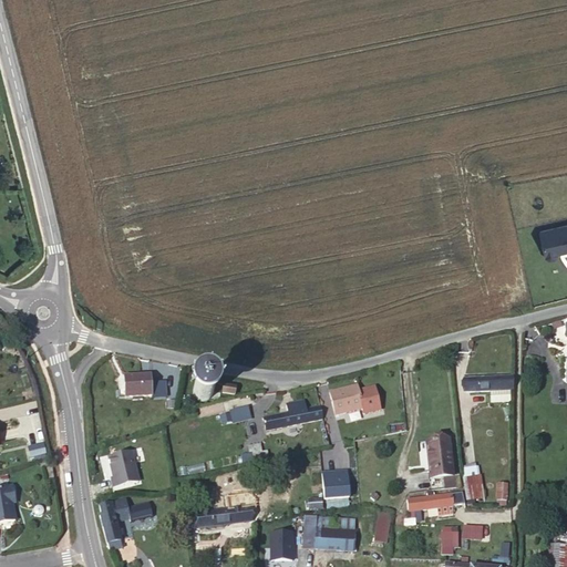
[(566,222),(537,228),(544,257),(566,251),(566,222)]
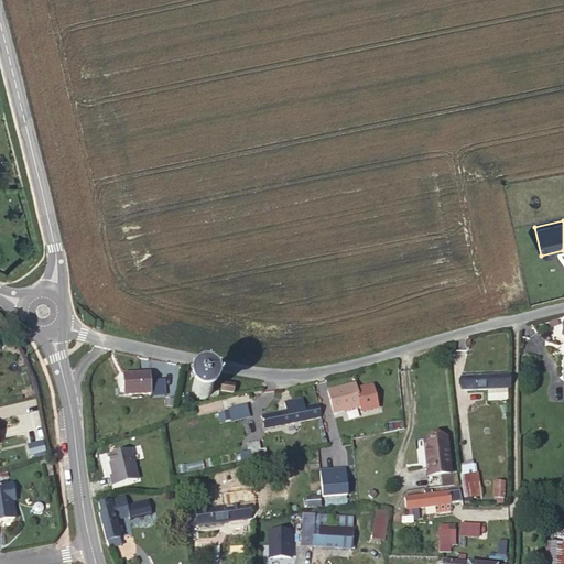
[(123,376),(125,396),(151,394),(149,373),(123,376)]
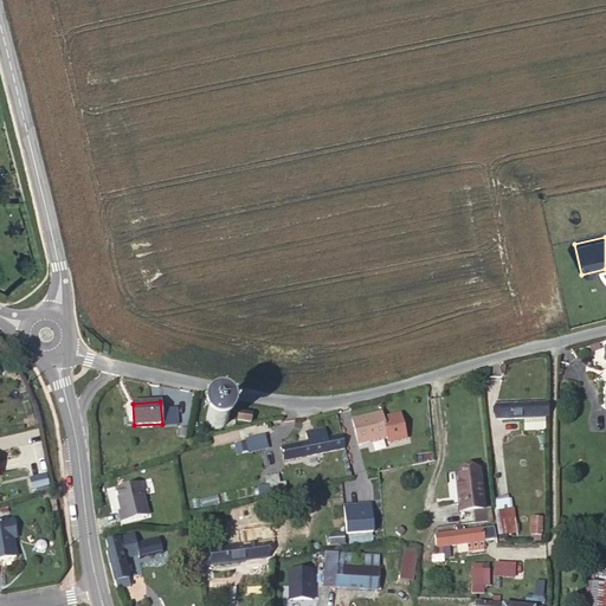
[(548,417),(548,403),(496,405),(496,419),(524,418),(543,417),(548,417)]
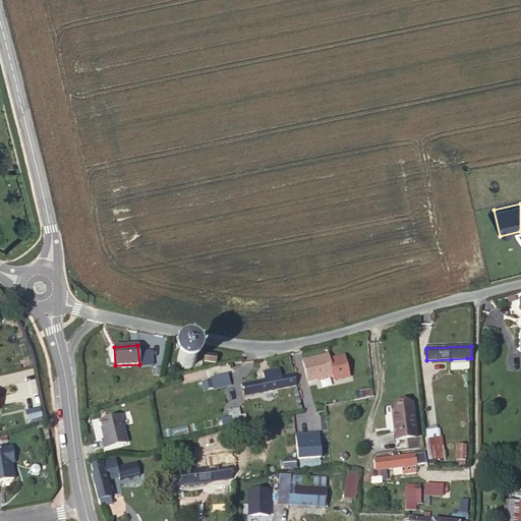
[(177,362),(179,364),(179,365),(180,366),(182,367),(185,368),(187,368),(189,368),(191,367),(192,367),(194,364),(195,363),(196,361),(196,358),(196,357),(195,355),(194,354),(193,353),(191,351),(188,350),(186,350),(185,350),(184,350),(181,351),(180,352),(179,354),(178,356),(177,357),(177,359),(177,360),(177,362)]
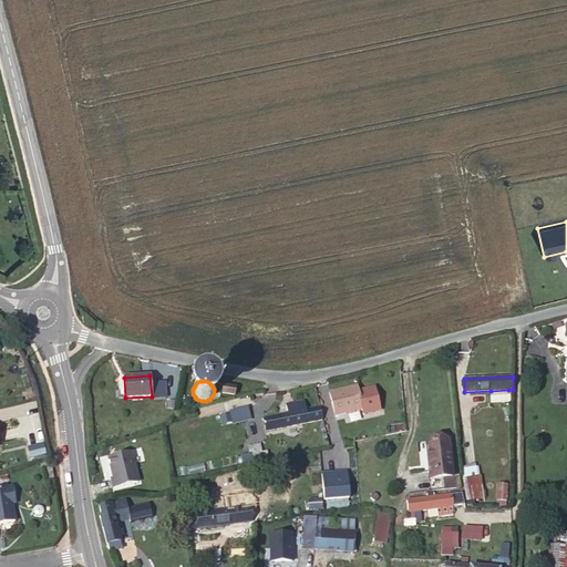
[(235,388),(223,385),(222,393),(234,395),(235,388)]
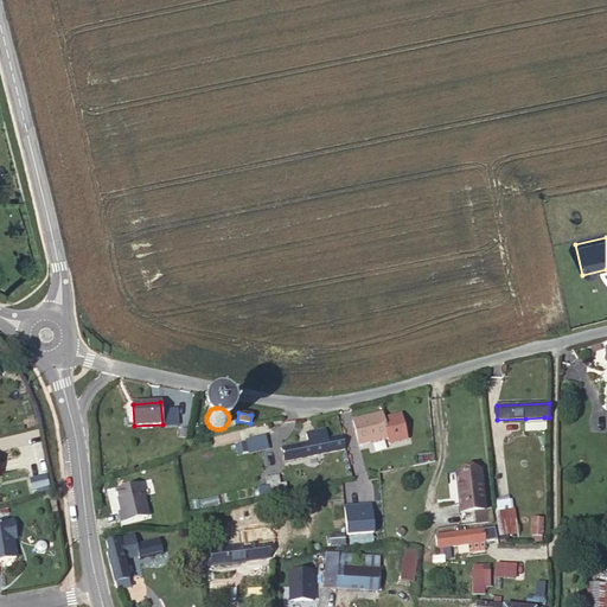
[(382,413),(352,421),(359,446),(389,438),(383,419),(382,413)]
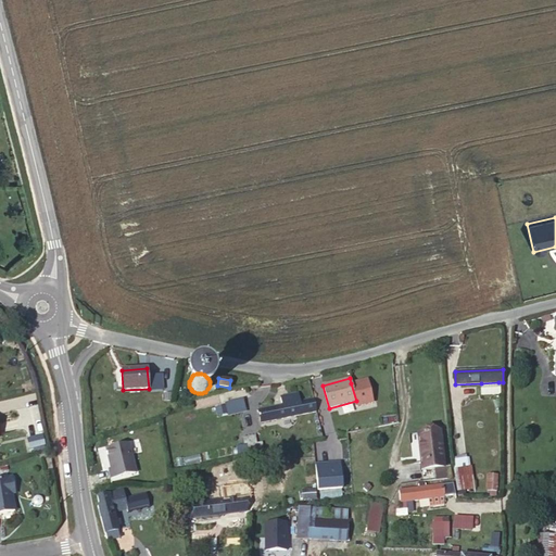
[(367,380),(351,383),(356,401),(357,406),(373,403),(367,380)]
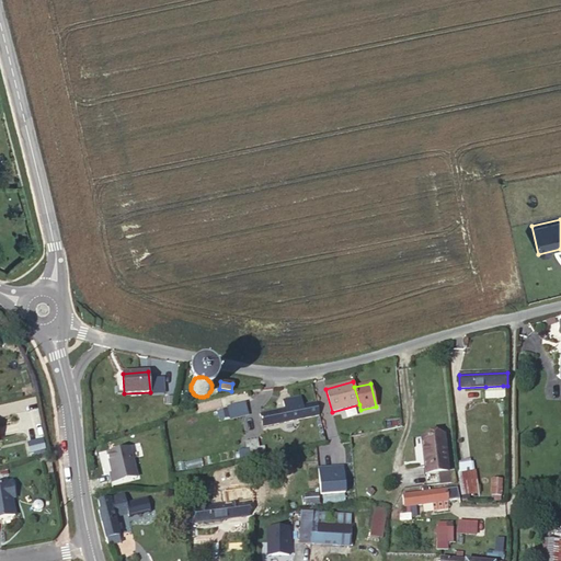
[(285,410),(302,405),(300,398),(283,401),(285,410)]
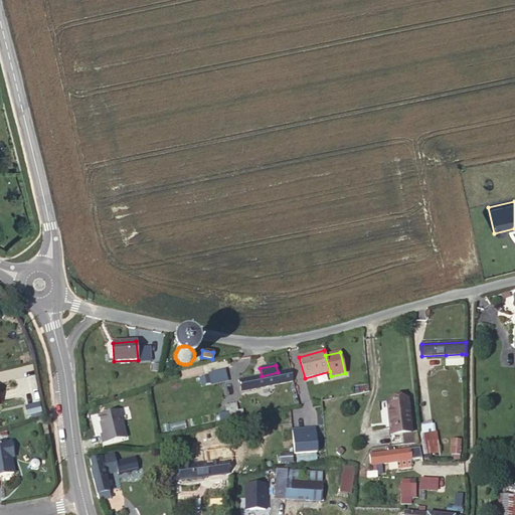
[(291,369),(279,372),(282,383),(293,381),(291,369)]
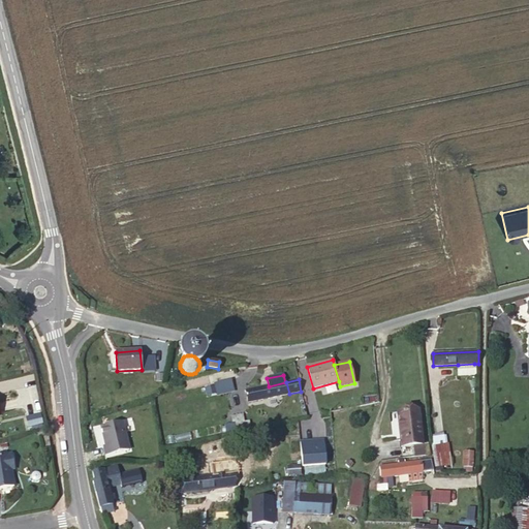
[(230,380),(204,386),(206,398),(232,392),(230,380)]
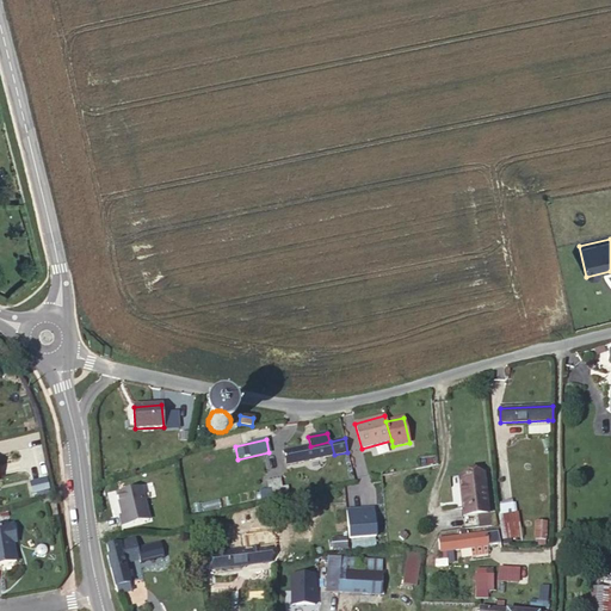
[(334,455),(331,442),(329,442),(310,446),(284,451),(284,457),(283,458),(283,460),(285,460),(287,464),(334,455)]
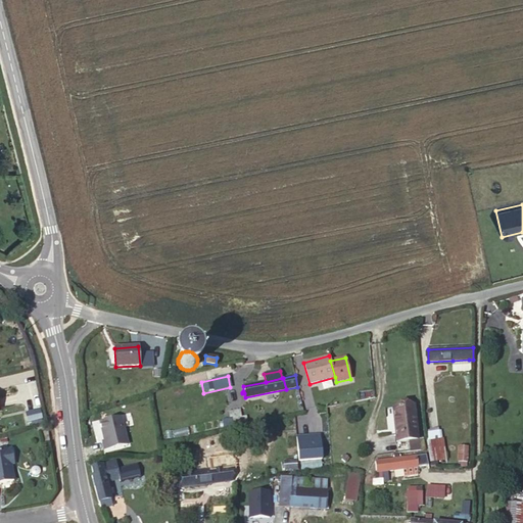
[(417,440),(417,439),(413,406),(393,408),(397,442),(417,440)]
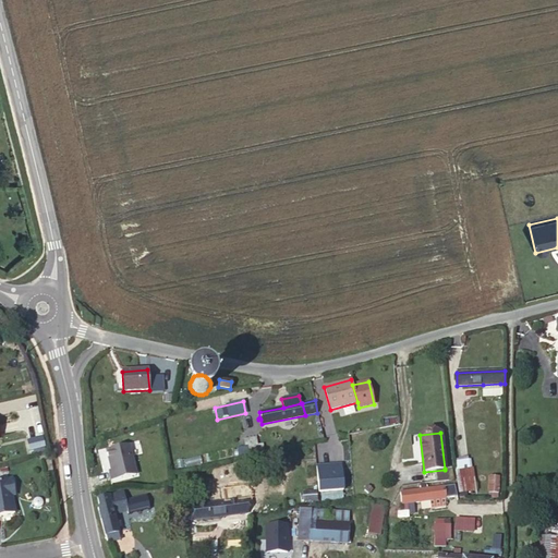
[(259,451),(256,437),(244,440),(247,453),(259,451)]
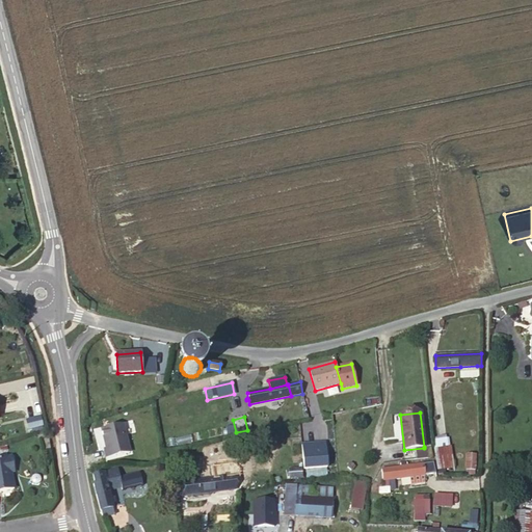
[(104,455),(130,451),(124,421),(99,425),(104,455)]
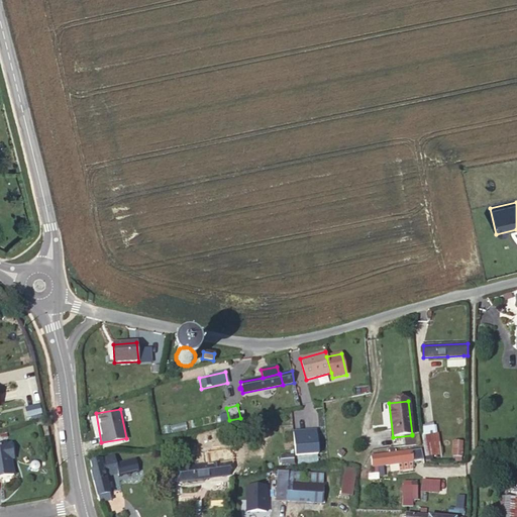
[(316,428),(292,429),(293,454),(317,453),(316,428)]
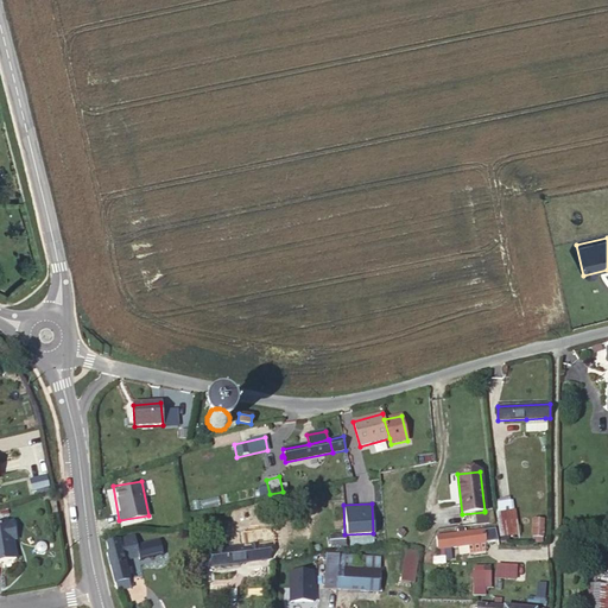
[(463,526),(494,524),(492,510),(485,511),(485,512),(462,514),(463,526)]
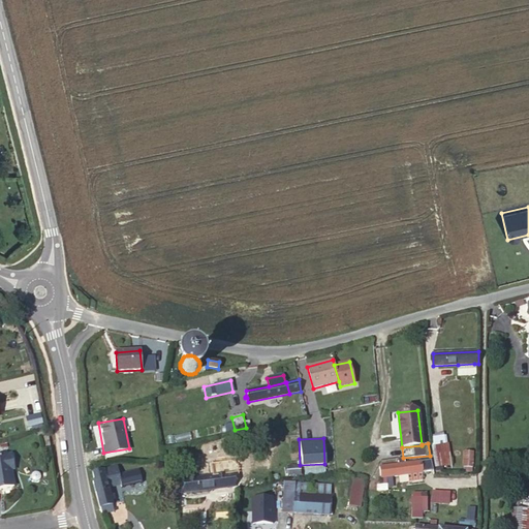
[(446,446),(432,448),(435,464),(449,462),(446,446)]
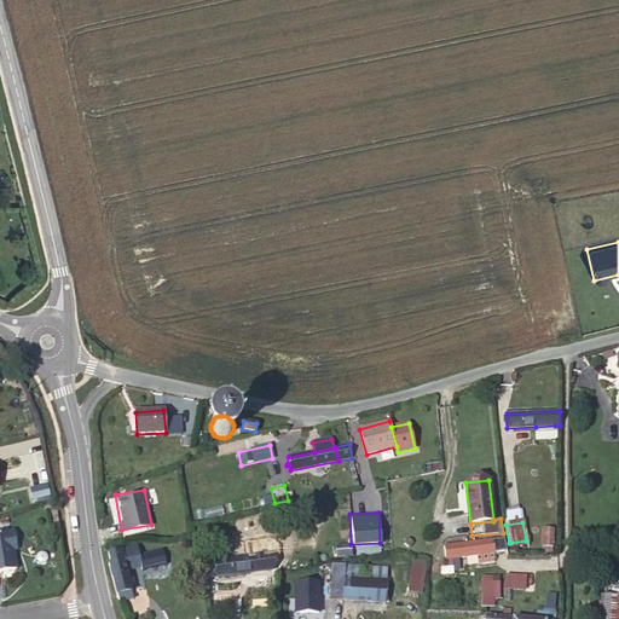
[(541,548),(553,548),(554,527),(541,526),(541,548)]
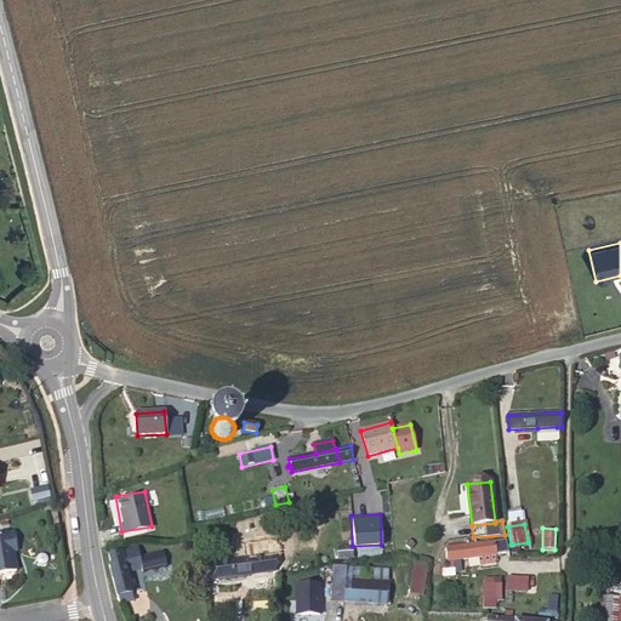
[(16,546),(13,534),(0,535),(0,573),(17,570),(12,546),(16,546)]
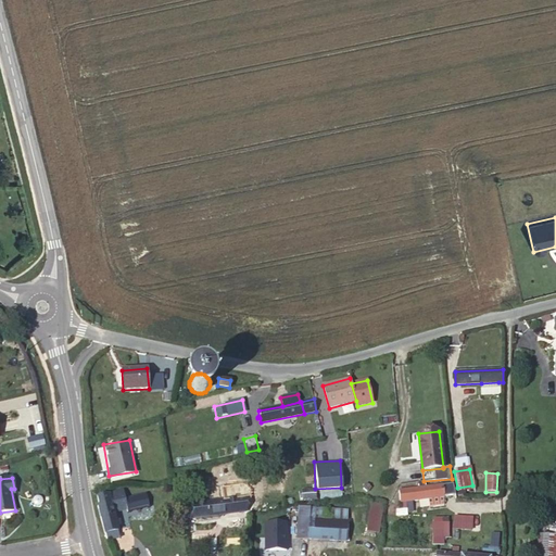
[(450,484),(442,485),(444,496),(452,496),(450,484)]
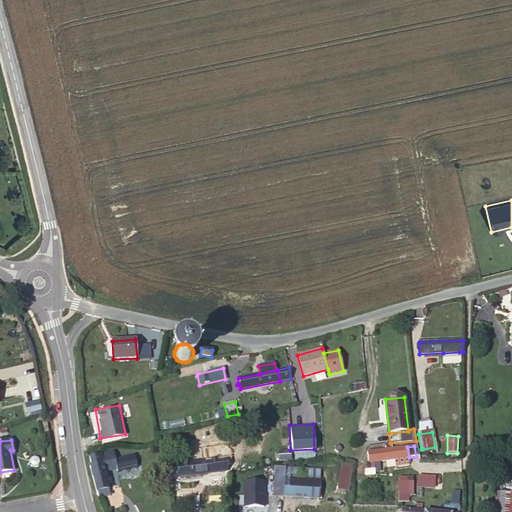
[(409,457),(407,447),(368,452),(369,463),(374,462),(379,461),(394,459),(407,457),(409,457)]
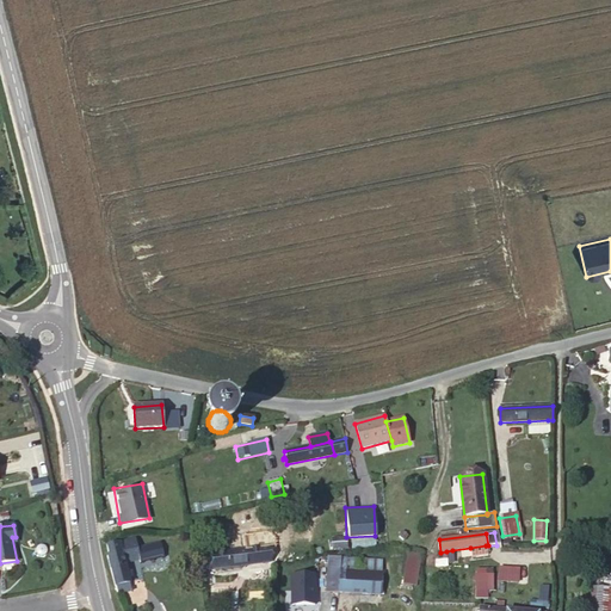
[(332,539),(332,550),(347,548),(347,538),(332,539)]
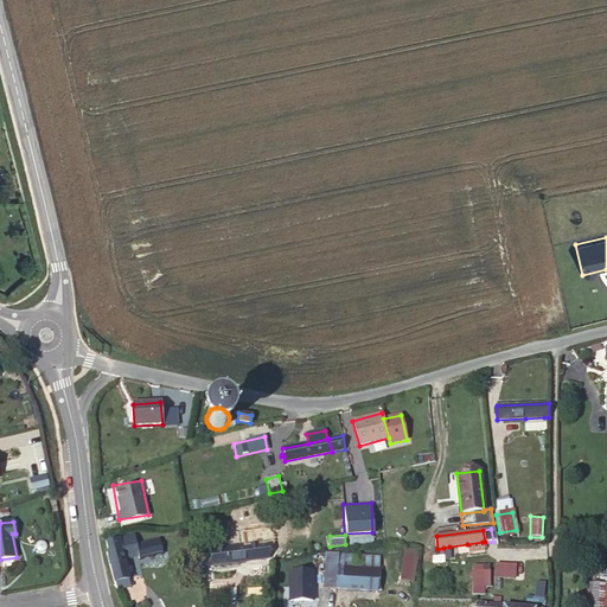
[(117,590),(131,587),(125,560),(138,556),(134,537),(107,543),(108,551),(107,551),(117,590)]
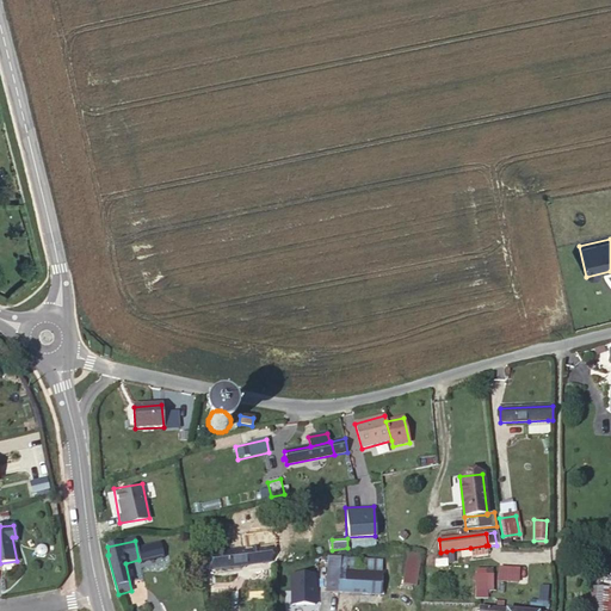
[(486,545),(470,548),(471,557),(487,555),(486,545)]
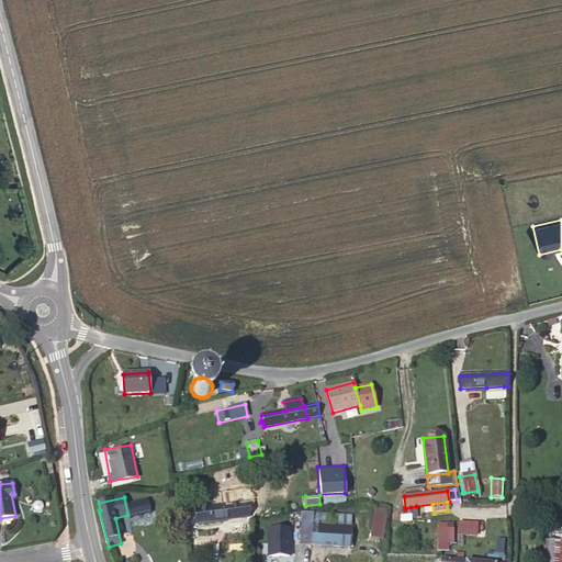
[(190,510),(192,525),(249,517),(248,503),(190,510)]
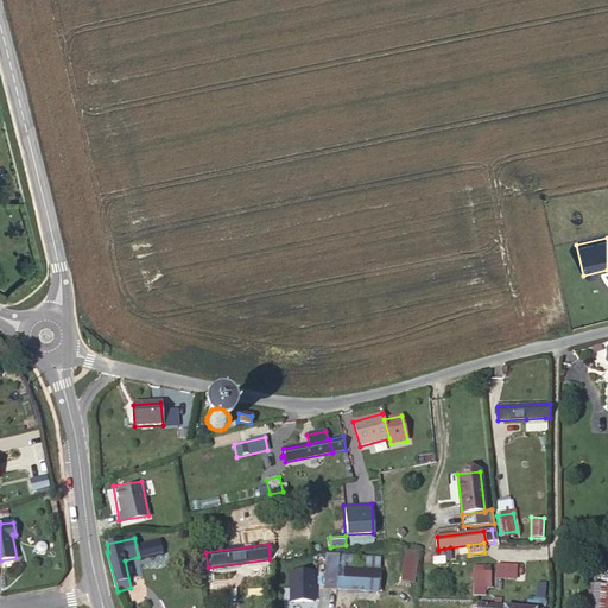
[(444,558),(444,549),(438,550),(437,550),(438,558),(434,558),(434,565),(445,564),(444,558)]
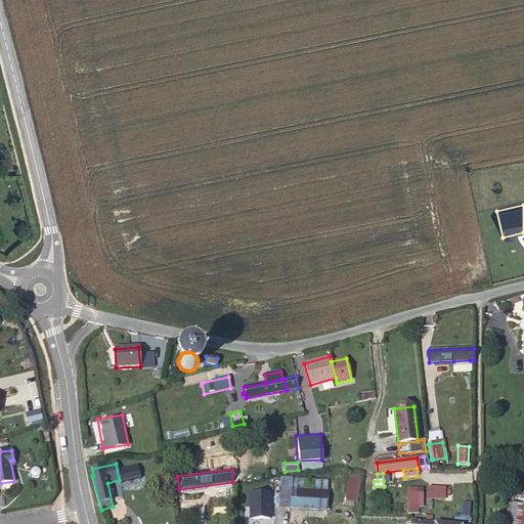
[(349,474),(347,488),(359,490),(361,476),(349,474)]
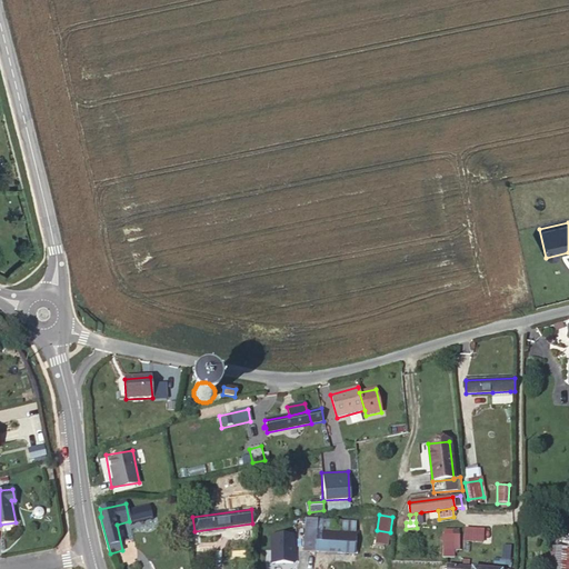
[(187,532),(195,531),(192,517),(186,517),(187,532)]
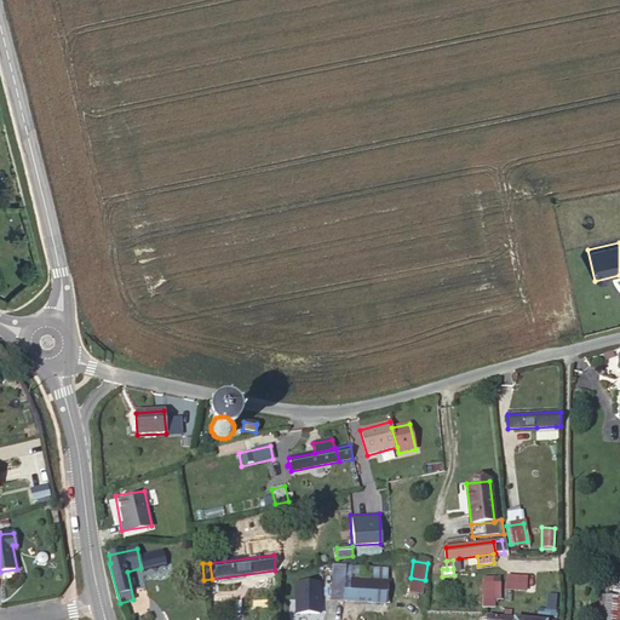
[(345,580),(346,567),(333,566),(331,601),(344,601),(345,580)]
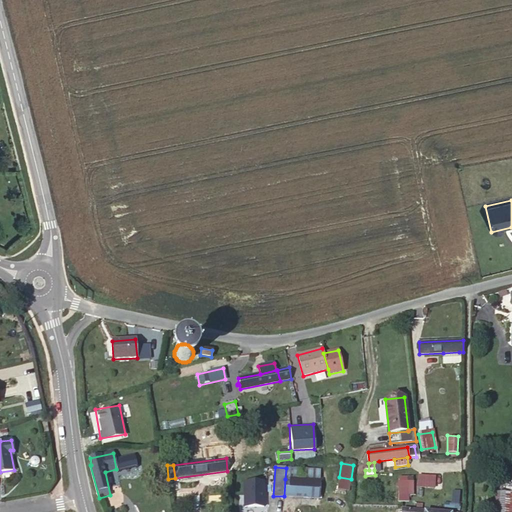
[(320,470),(286,468),(285,479),(320,481),(320,470)]
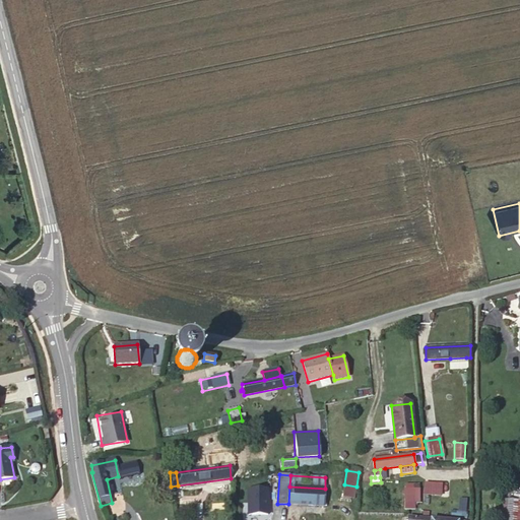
[(424,481),(423,495),(441,496),(442,482),(424,481)]
